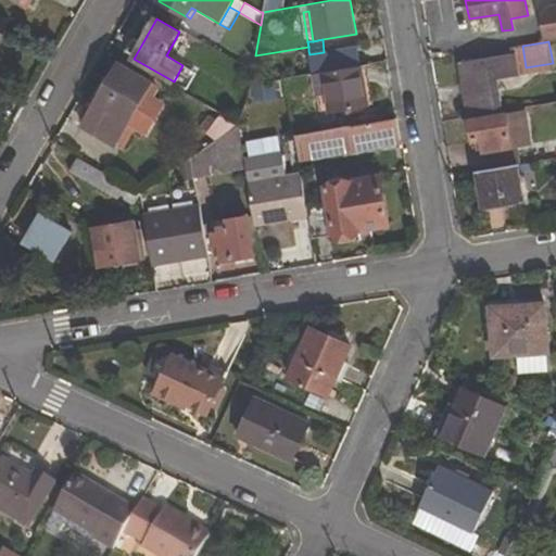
[(324,52),(310,54),(308,51),(302,52),(305,75),(313,74),(361,65),(357,47),(324,52)]
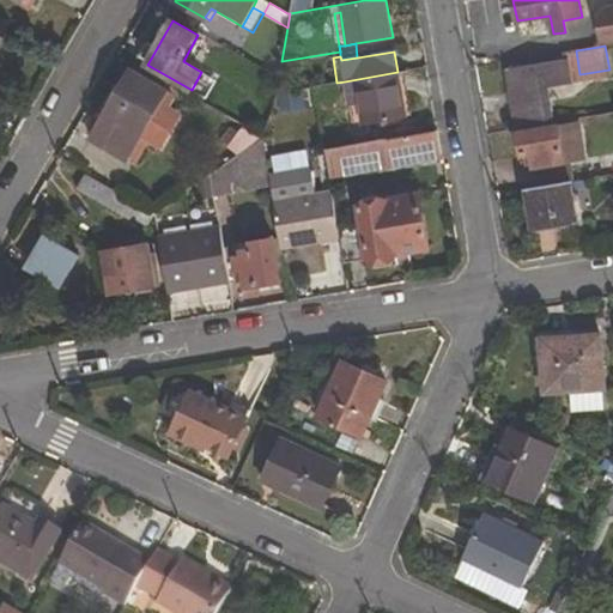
[(572,83),(568,59),(507,70),(517,128),(556,122),(548,86),(572,83)]
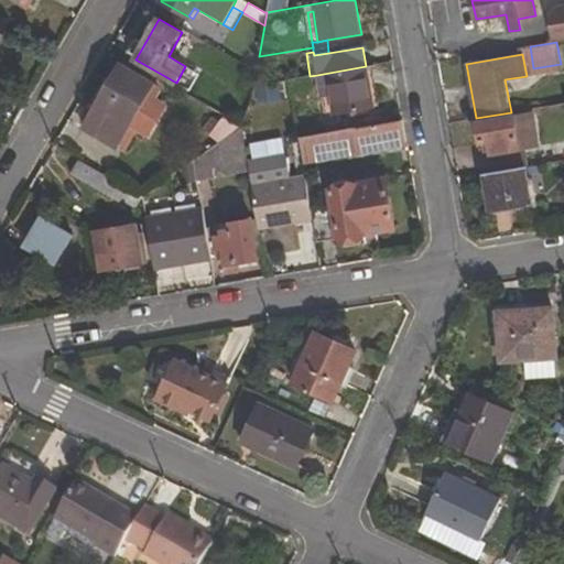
[(121,63),(84,128),(117,147),(154,83),(121,63)]
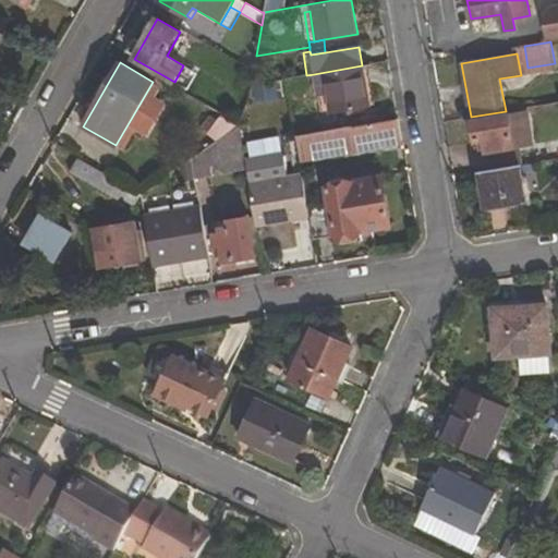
[(318,94),(328,92),(330,111),(368,105),(362,65),(314,74),(318,94)]
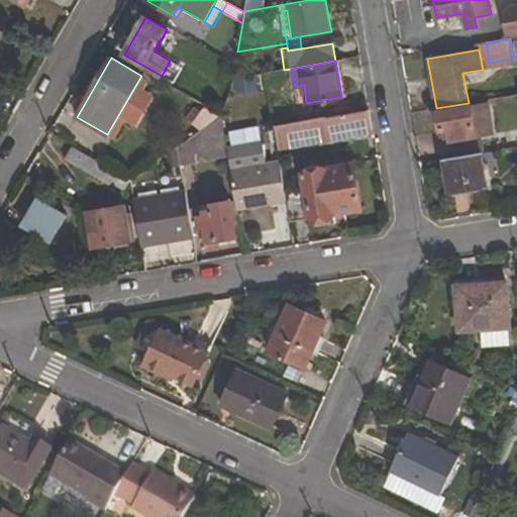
[(516,94),(501,97),(503,108),(516,105),(516,94)]
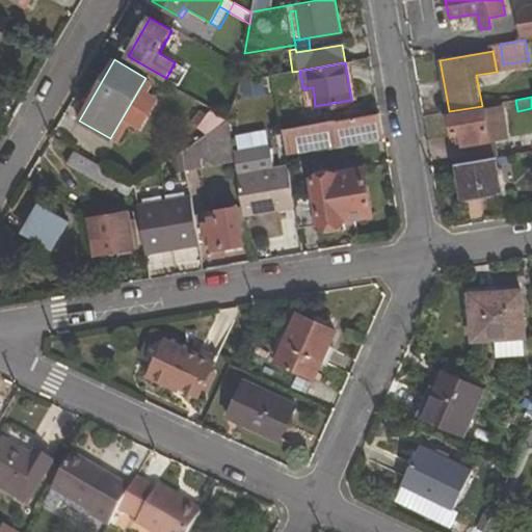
[(228,117),(233,102),(221,98),(217,113),(227,118),(228,117)]
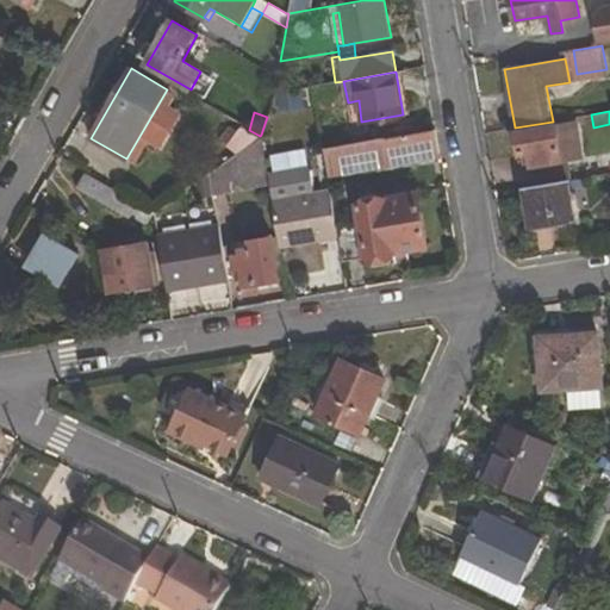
[(570,180),(587,176),(578,122),(516,132),(521,159),(528,157),(534,186),(570,180)]
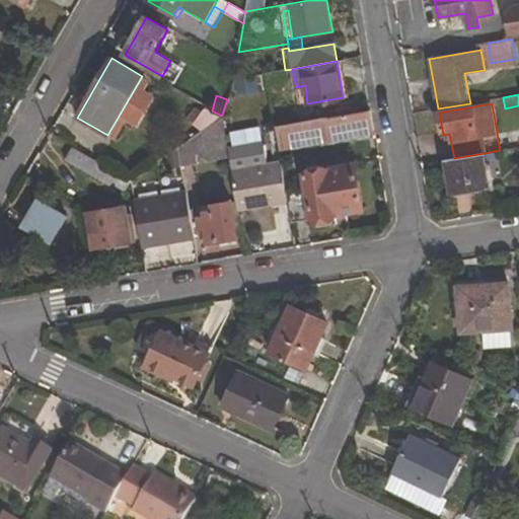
[(206,107),(194,124),(201,130),(210,124),(221,116),(212,110),(206,107)]
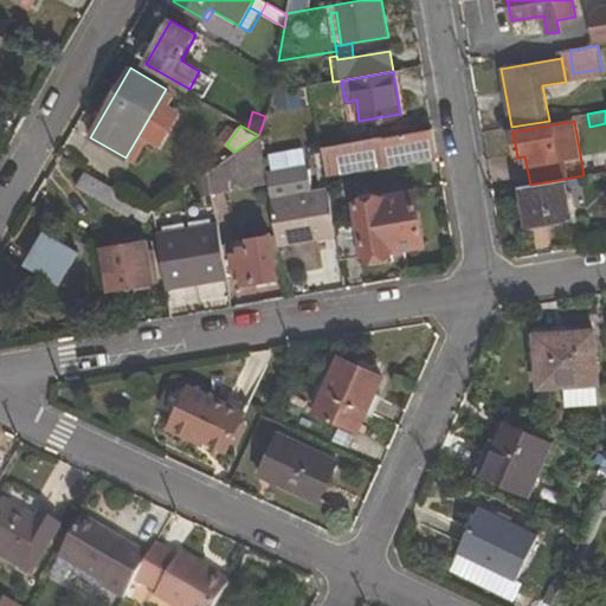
[(323,148),(327,174),(437,155),(432,129),(323,148)]
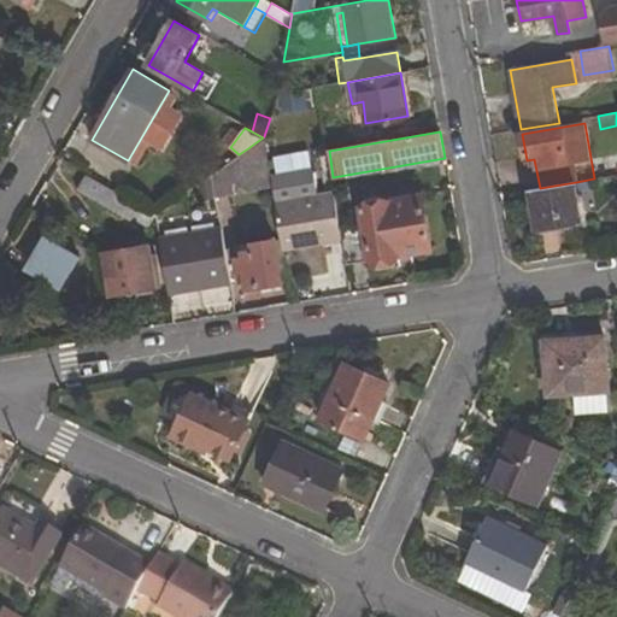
[(263,137),(250,147),(257,191),(272,187),(264,136),(263,137)]
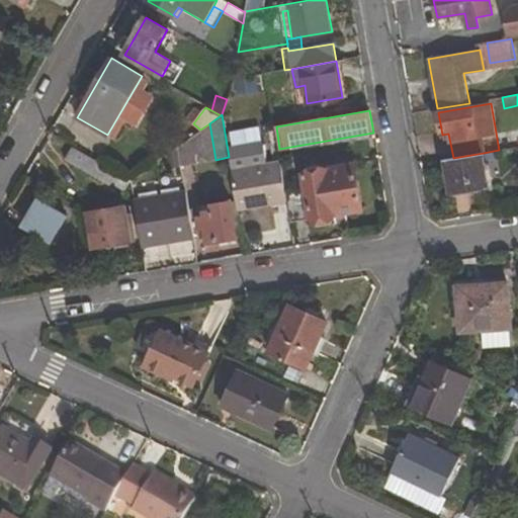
[(180,166),(216,160),(209,123),(200,130),(177,147),(180,166)]
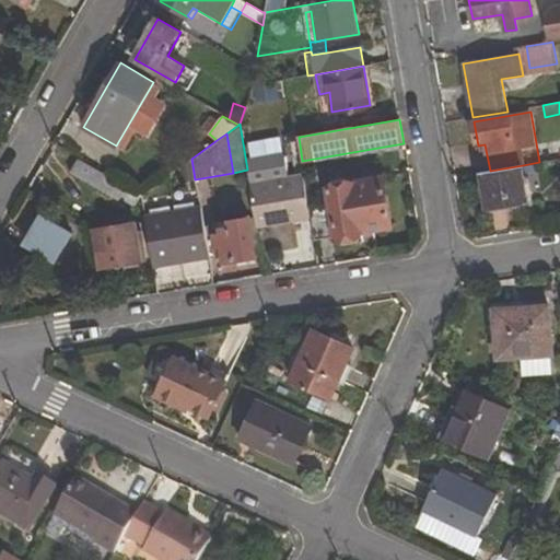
[(97,184),(127,202),(135,190),(80,159),(71,173),(96,187),(97,184)]
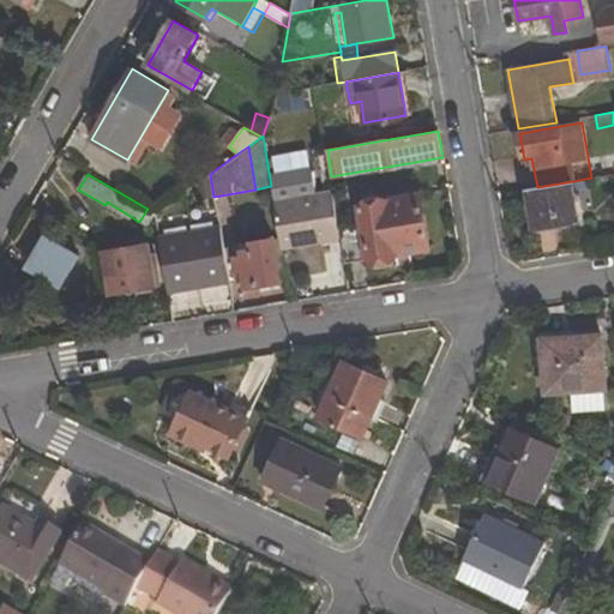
[(534,232),(581,222),(573,181),(537,187),(525,190),(534,232)]
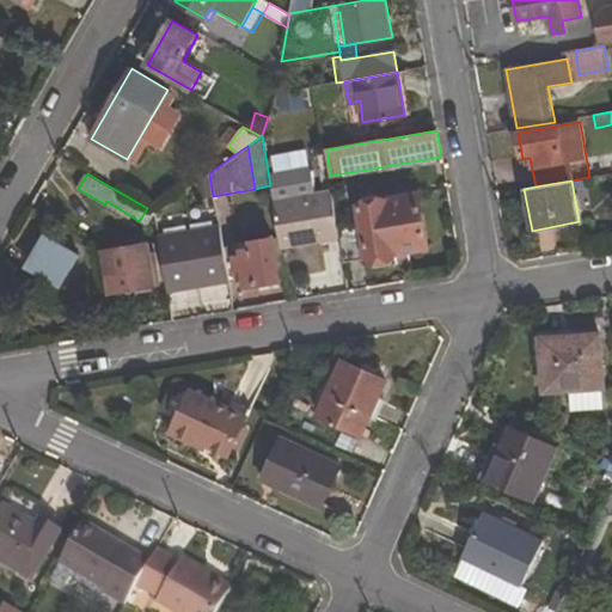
[(337,224),(332,189),(273,199),(281,249),(341,240),(337,224)]
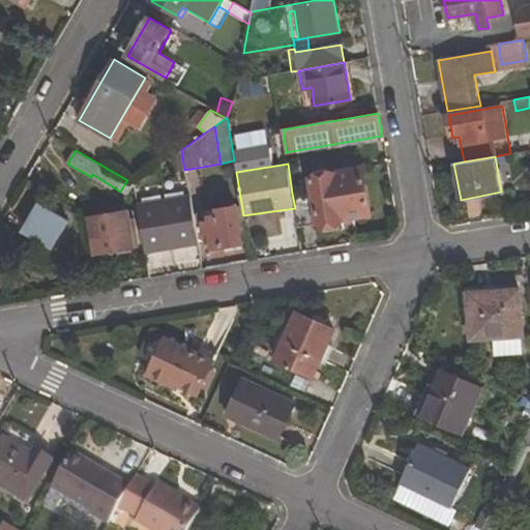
[(357,218),(371,216),(362,167),(307,176),(310,190),(292,194),(295,208),(297,227),(315,224),(331,230),(351,227),(357,218)]
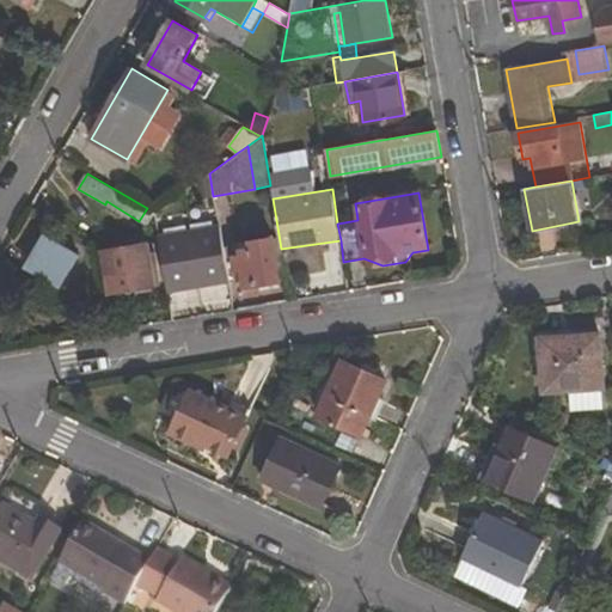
[(169,297),(187,293),(187,291),(212,286),(213,288),(227,286),(218,226),(158,236),(169,297)]
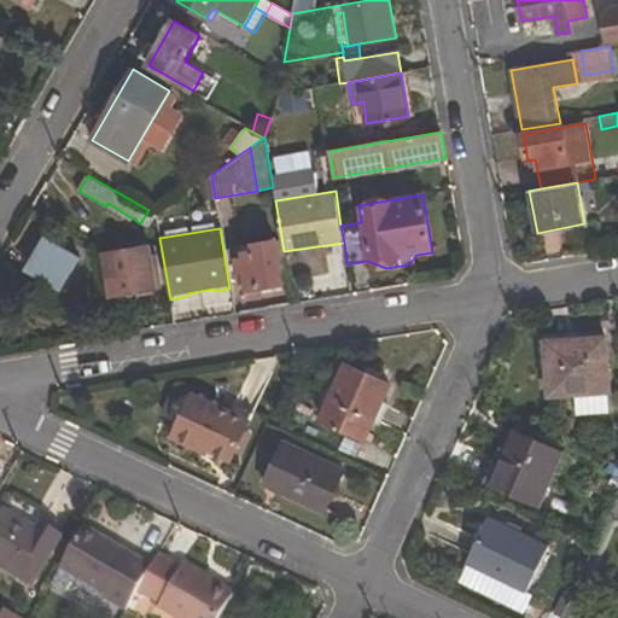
[(81,256),(51,238),(29,273),(60,292),(81,256)]
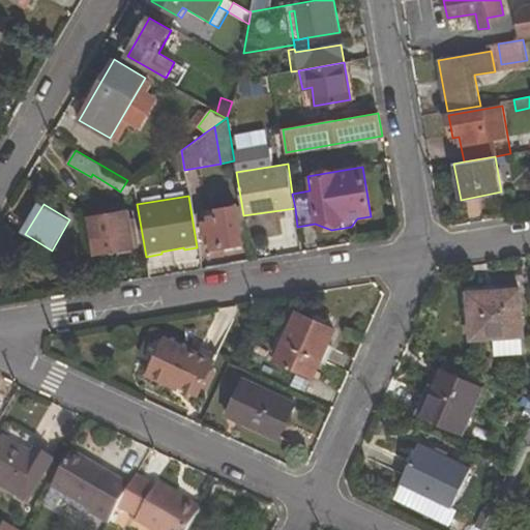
[(201,222),(203,233),(210,232),(212,248),(221,246),(242,242),(237,206),(215,210),(216,213),(206,215),(207,221),(201,222)]
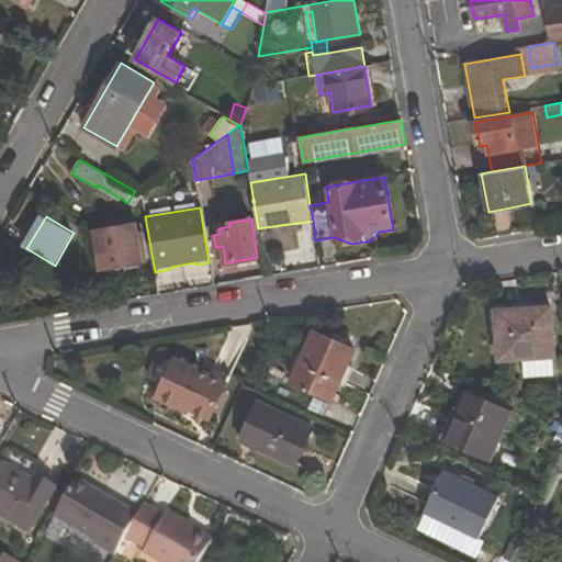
[(100,270),(144,262),(136,223),(93,231),(100,270)]
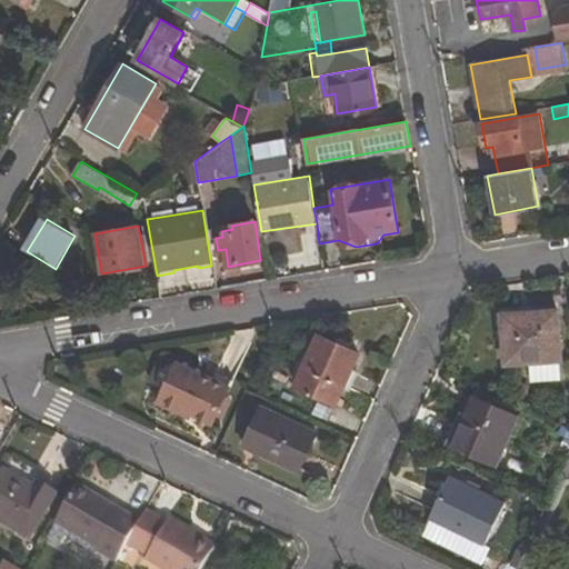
[(502,315),(536,312),(535,303),(491,307),(493,340),(503,339),(502,315)]
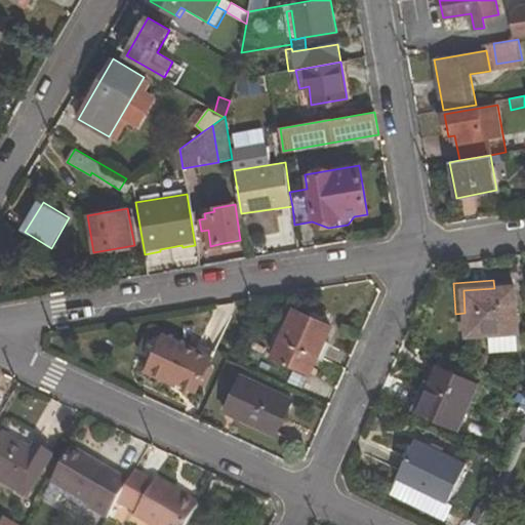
[(467,336),(517,332),(514,286),(494,288),(463,290),(465,313),(467,336)]
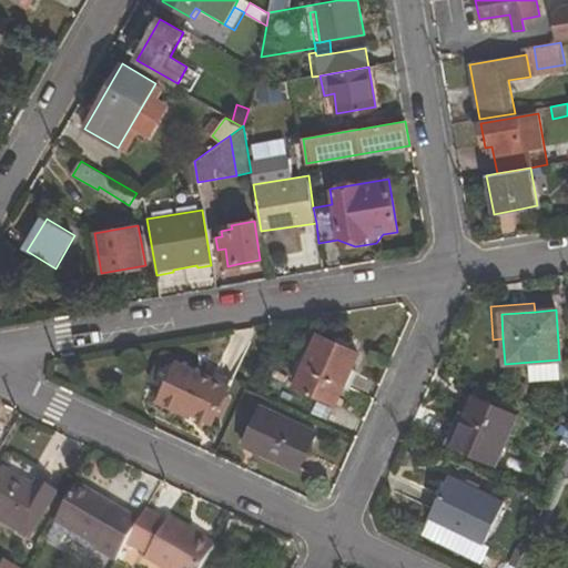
[(317,333),(294,385),(336,404),(359,352),(317,333)]
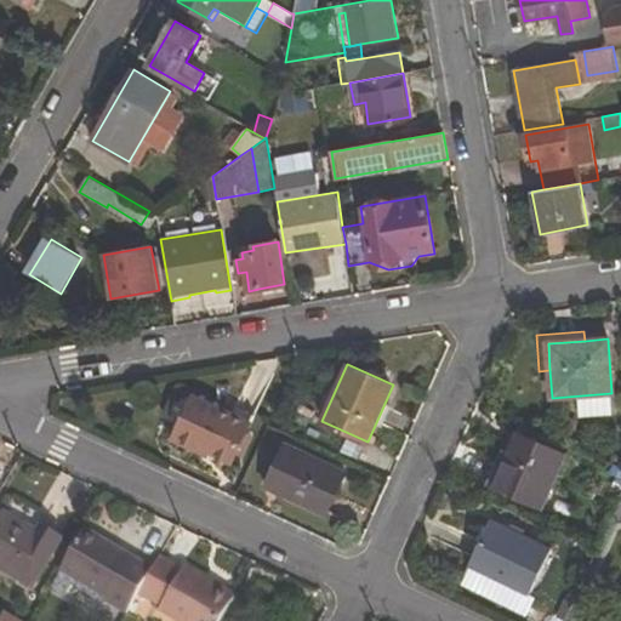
[(181,421),(172,440),(206,456),(232,468),(251,425),(234,417),(192,398),(181,421)]
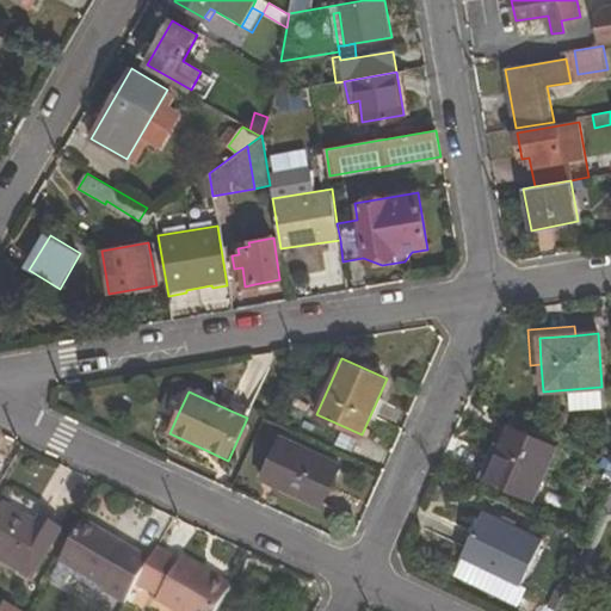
[(247,418),(251,411),(233,403),(230,411),(247,418)]
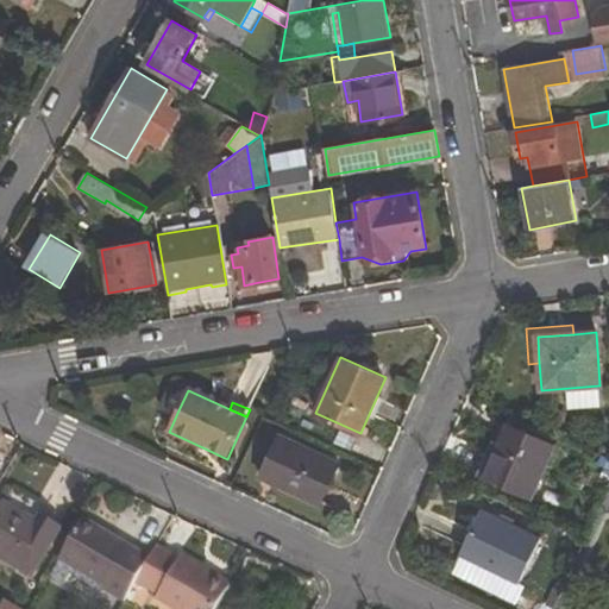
[(177,413),(170,410),(159,434),(200,453),(202,447),(169,432),(177,413)]
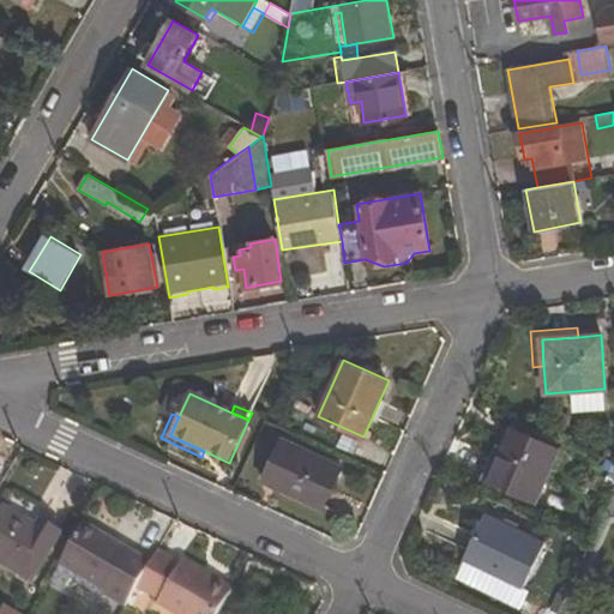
[(534,503),(559,449),(511,427),(501,446),(498,453),(494,451),(481,479),(534,503)]
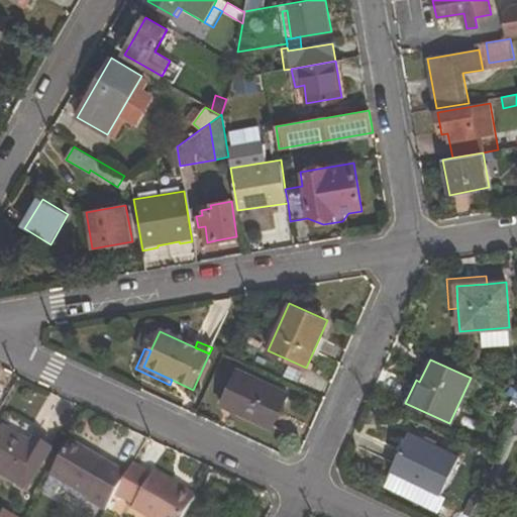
[(222,405),(272,427),(286,393),(237,371),(222,405)]
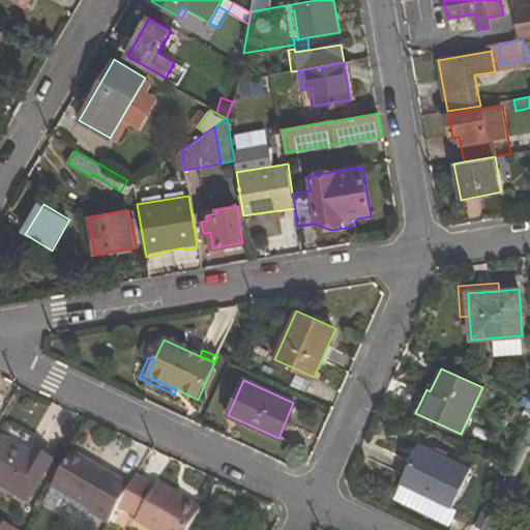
[(52,460),(33,448),(30,453),(4,438),(0,444),(0,486),(27,502),(52,460)]
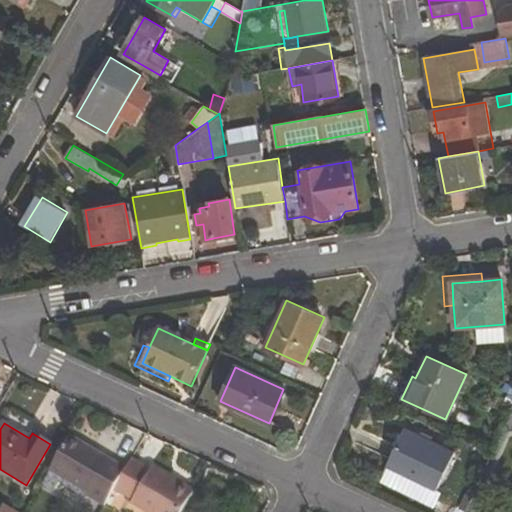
[(387,467),(436,490),(454,452),(405,428),(387,467)]
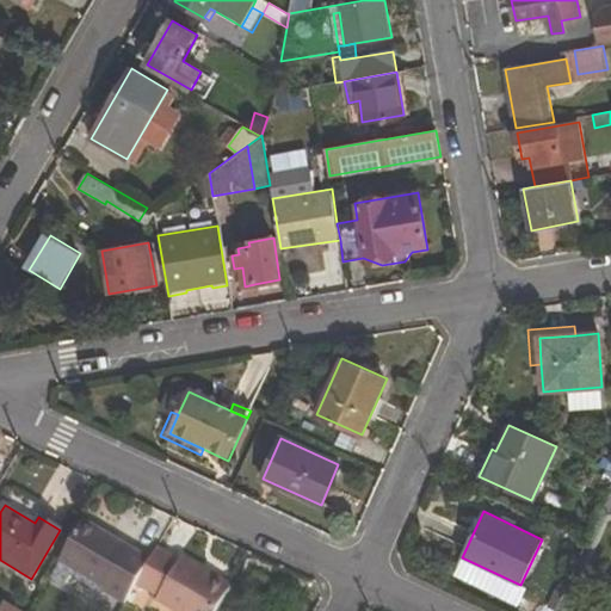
[(106,591),(104,594),(124,605),(136,585),(152,559),(84,518),(57,563),(106,591)]
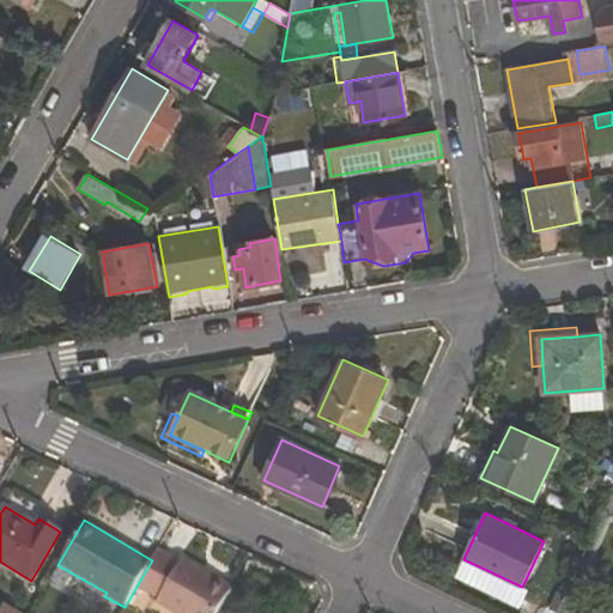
[(180,559),(178,560),(158,548),(152,560),(137,587),(157,599),(156,602),(174,612),(217,612),(231,588),(180,559)]
